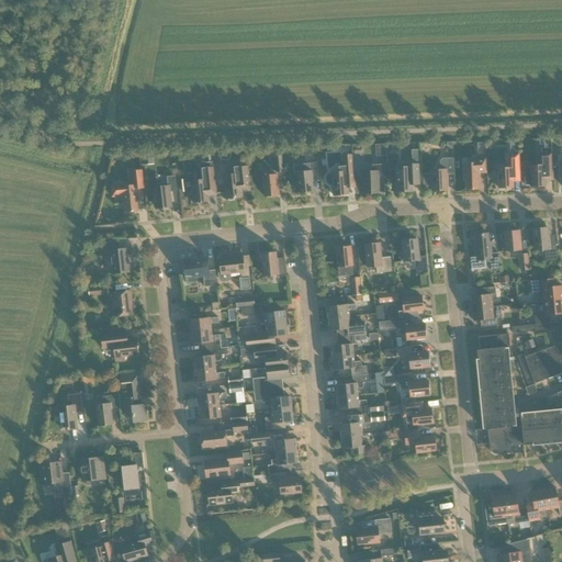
[(518,141),(509,141),(510,153),(518,153),(518,141)]
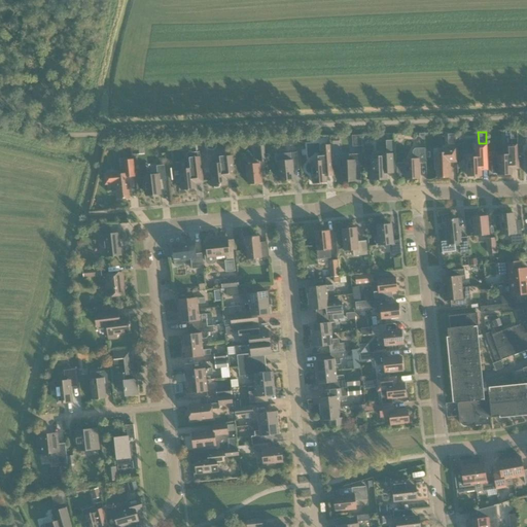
[(144,150),(143,143),(133,143),(134,151),(144,150)]
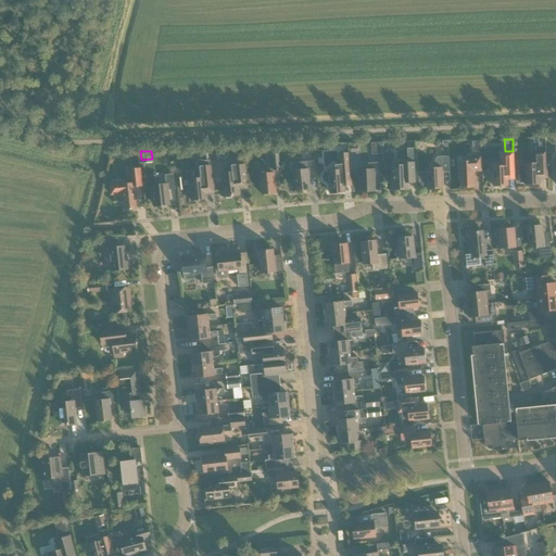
[(525,185),(540,185),(540,178),(547,178),(546,152),(532,152),(533,164),(525,164),(525,167),(519,167),(519,184),(525,182),(525,185)]
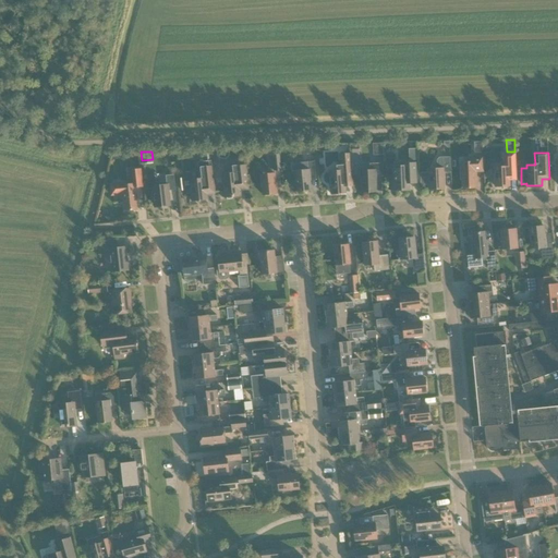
[(329,173),(325,173),(324,176),(324,181),(326,183),(330,183),(330,194),(346,193),(346,186),(352,185),(350,154),(340,155),(341,166),(337,166),(337,171),(329,172),(329,173)]
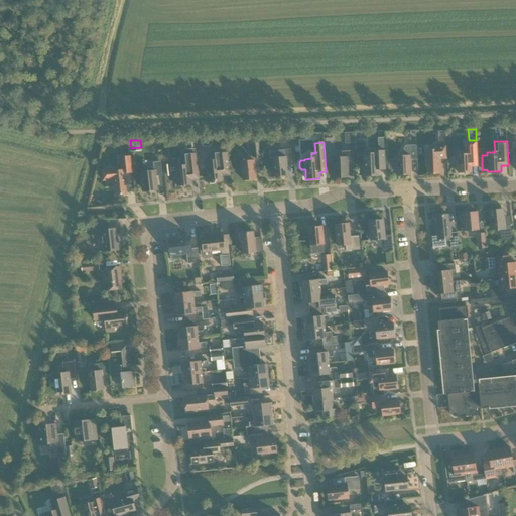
[(465,154),(457,155),(458,173),(471,172),(471,167),(478,166),(476,142),(465,142),(465,154)]
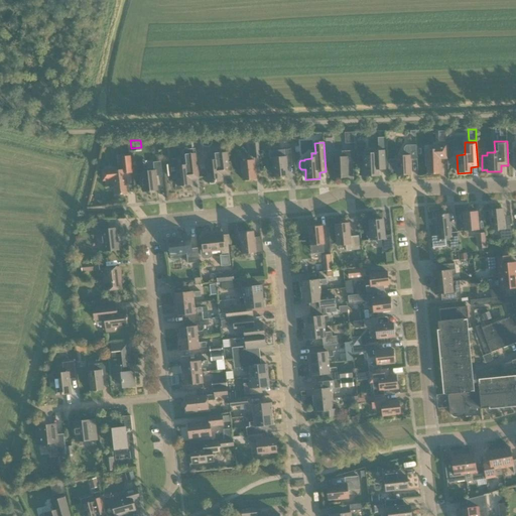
[(252,143),(254,157),(261,157),(259,143),(252,143)]
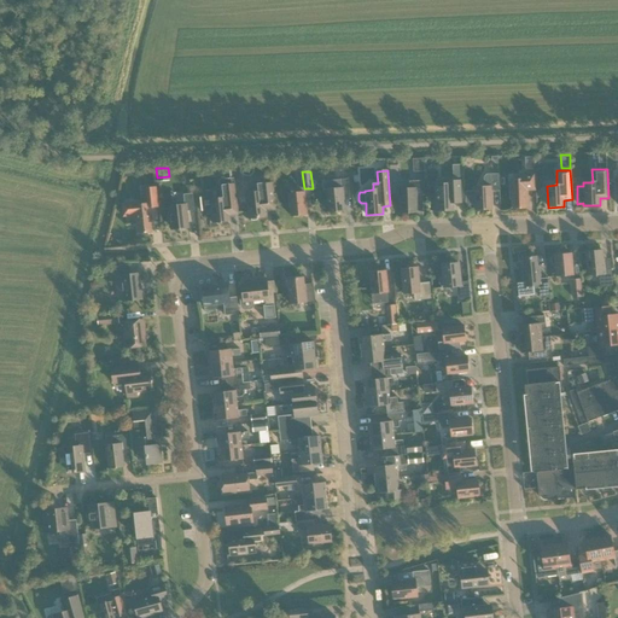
[(476,210),(491,209),(491,191),(500,191),(499,173),(488,174),(484,176),(485,187),(474,187),(474,192),(465,192),(466,205),(474,204),(476,210)]
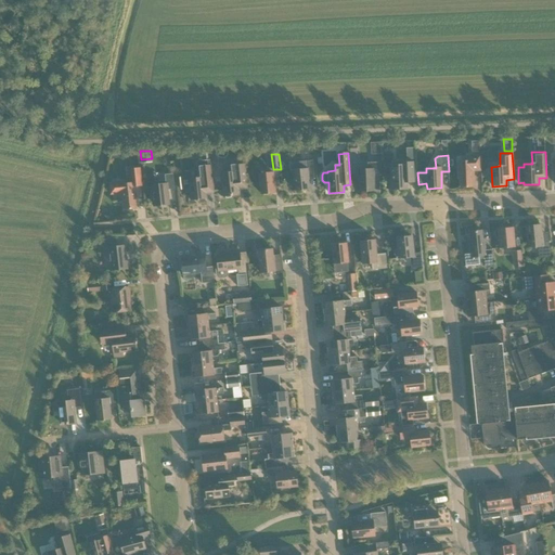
[(468,156),(468,162),(457,162),(459,179),(460,179),(461,188),(473,186),(473,178),(474,178),(474,171),(480,171),(480,156),(468,156)]
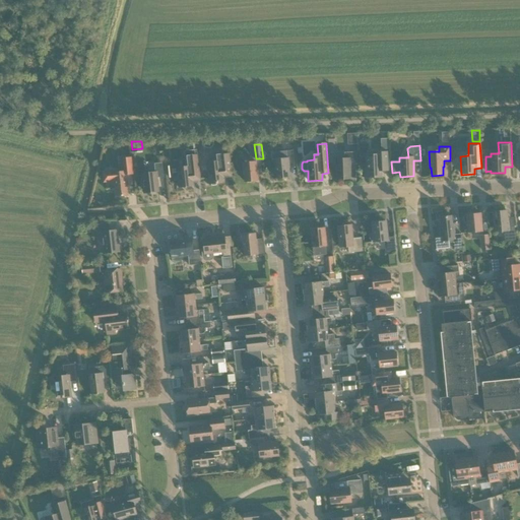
[(193,182),(200,181),(197,149),(196,150),(190,150),(185,151),(186,167),(179,168),(179,166),(169,167),(170,178),(178,177),(179,188),(194,186),(193,182)]
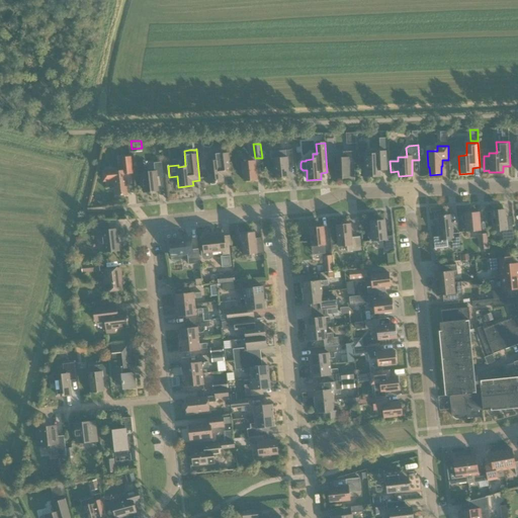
[(272,160),(274,159),(276,178),(288,177),(286,163),(293,162),(292,150),(279,151),(271,153),(272,160)]
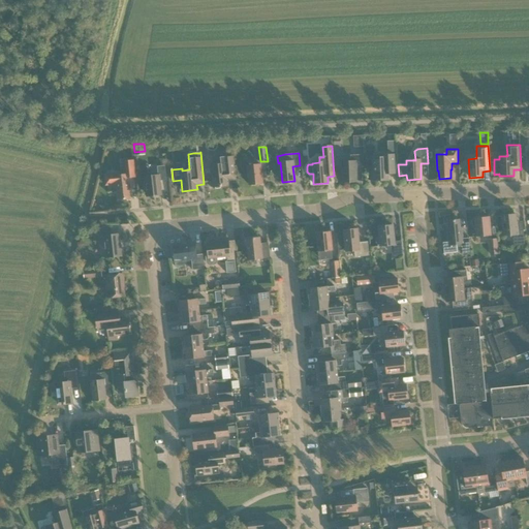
[(373,158),(374,179),(387,179),(387,174),(395,174),(394,155),(386,155),(386,154),(374,154),(374,158),(373,158)]
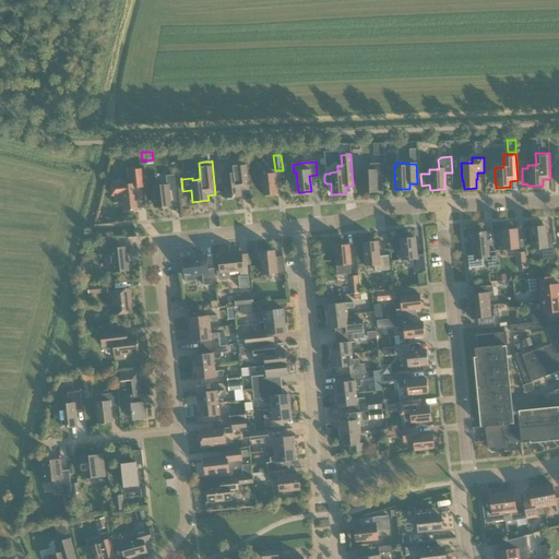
[(377,177),(384,177),(383,164),(370,164),(370,170),(360,171),(361,192),(377,192),(377,177)]
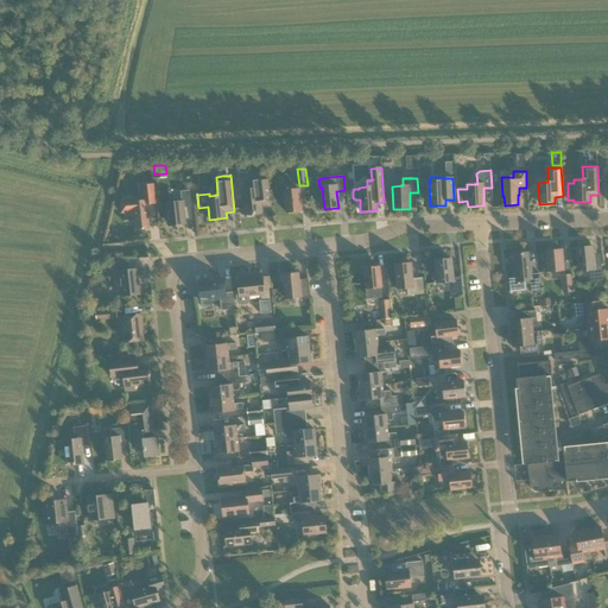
[(271,208),(270,196),(268,181),(252,182),(252,189),(242,190),(245,215),(263,214),(261,208),(271,208)]
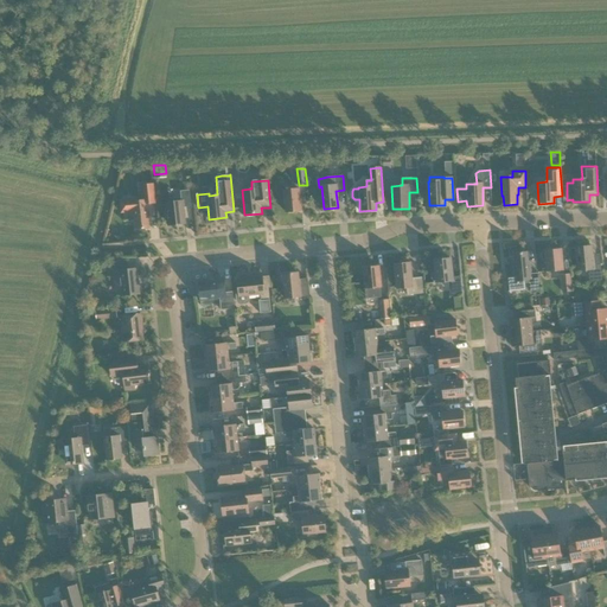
[(157,203),(154,183),(140,184),(142,200),(132,202),(132,199),(120,200),(121,212),(132,211),(133,219),(135,219),(136,229),(149,228),(148,218),(149,218),(148,204),(157,203)]
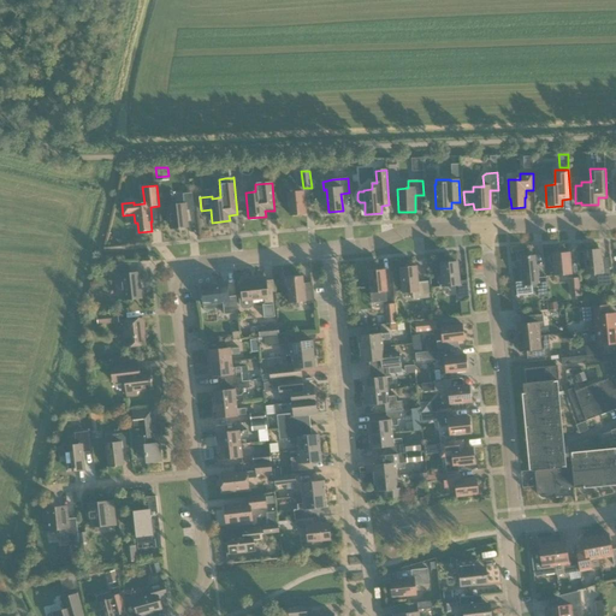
[(288,190),(291,217),(306,214),(302,189),(288,190)]
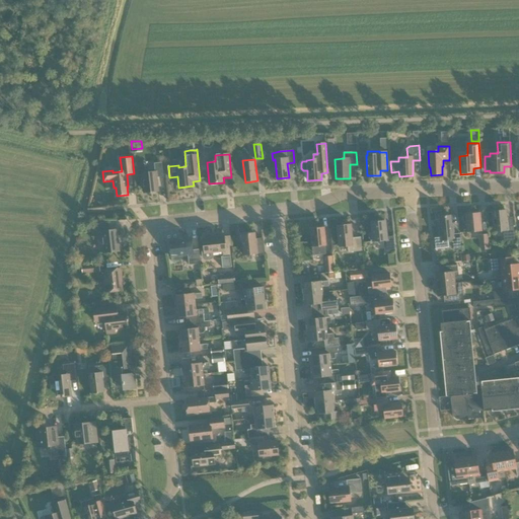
[(157,177),(163,176),(162,163),(154,163),(155,172),(141,173),(144,194),(158,192),(157,177)]
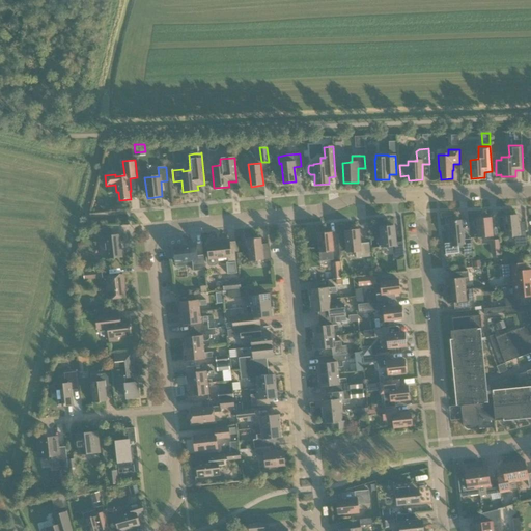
[(514,235),(515,247),(527,246),(526,231),(520,232),(518,216),(503,217),(505,236),(514,235)]
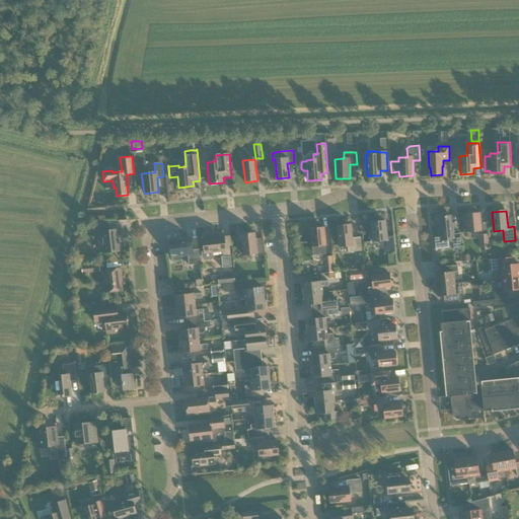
[(479,213),(466,214),(467,232),(482,231),(479,213)]
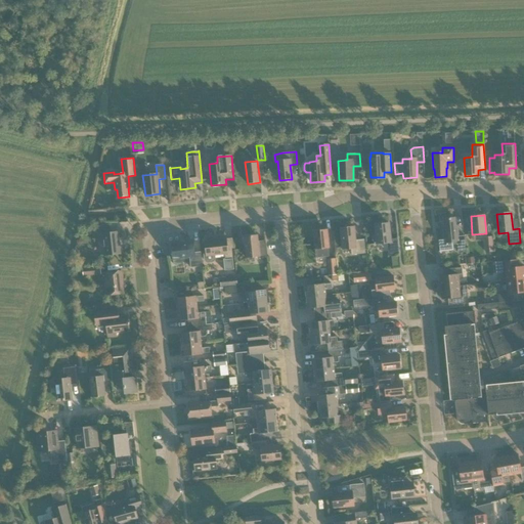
[(444,227),(443,227),(444,239),(438,239),(439,252),(453,250),(452,245),(457,244),(457,252),(466,251),(465,235),(459,236),(457,226),(455,226),(455,218),(443,219),(444,227)]
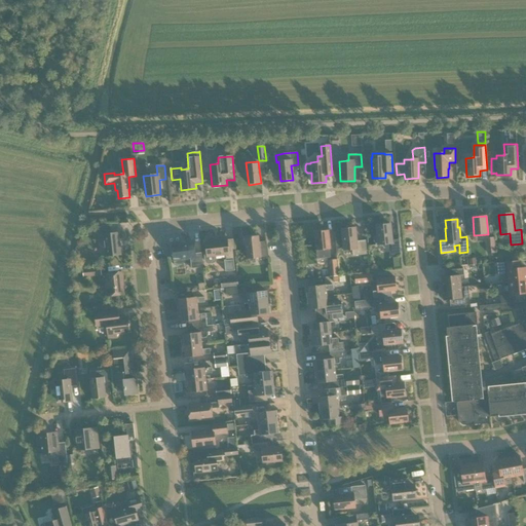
[(378,246),(390,243),(392,255),(401,254),(399,239),(392,240),(390,224),(376,226),(377,236),(375,236),(373,237),(374,241),(376,243),(378,242),(378,246)]
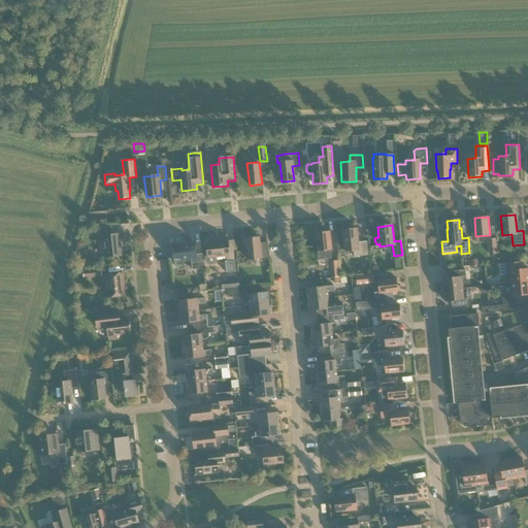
[(103,236),(106,257),(122,256),(119,234),(112,235),(111,226),(97,228),(98,236),(103,236)]
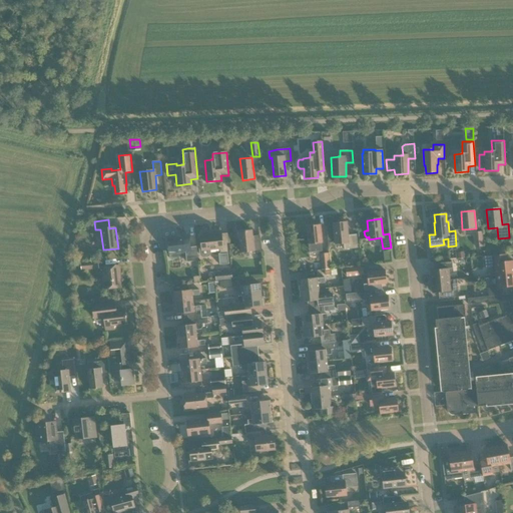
[(344,243),(345,249),(358,247),(356,235),(348,235),(347,222),(333,223),(335,244),(344,243)]
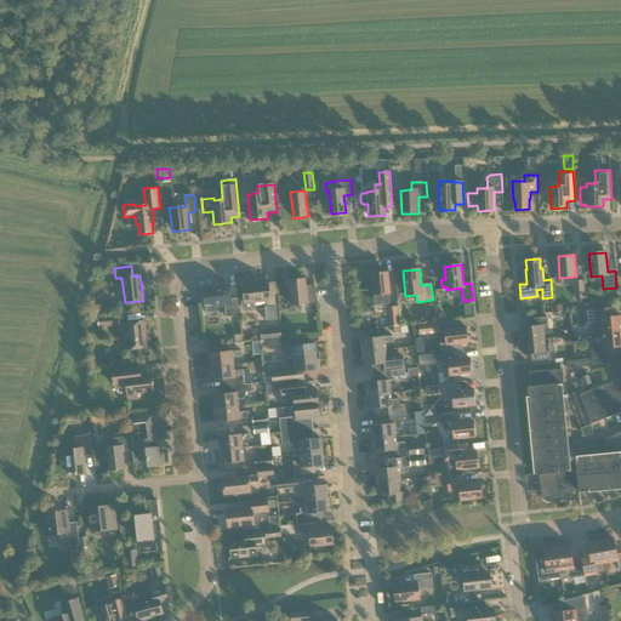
[(375,303),(377,305),(387,303),(389,301),(388,294),(389,294),(387,272),(371,274),(374,296),(375,303)]
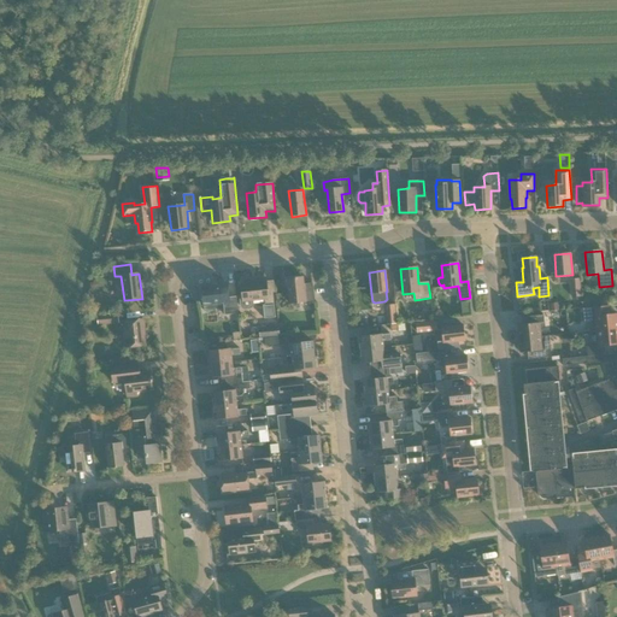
[(303,277),(287,278),(289,304),(305,303),(305,305),(315,304),(312,283),(304,285),(303,277)]
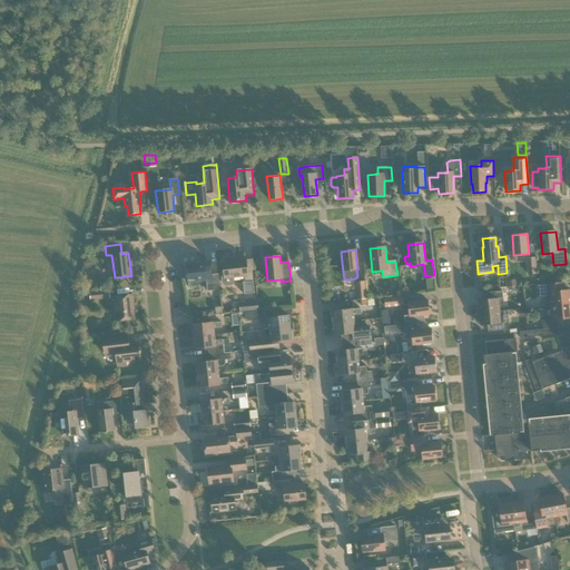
[(528,259),(529,275),(537,274),(534,258),(528,259)]
